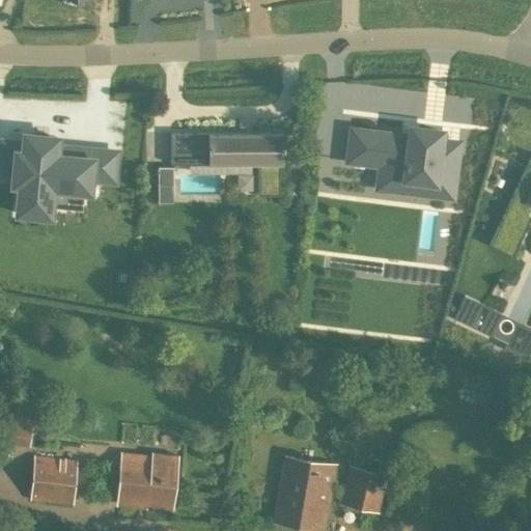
[(530,98),(522,95),(516,115),(530,118),(530,98)]
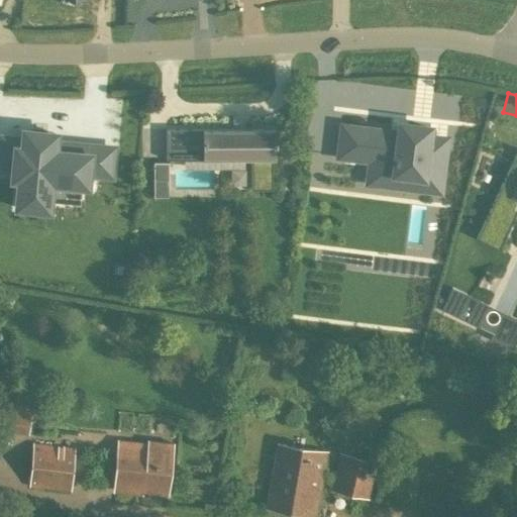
[(281,167),(282,122),(194,122),(194,129),(166,129),(166,160),(195,160),(195,166),(250,166),(250,190),(272,190),(272,167),(281,167)]
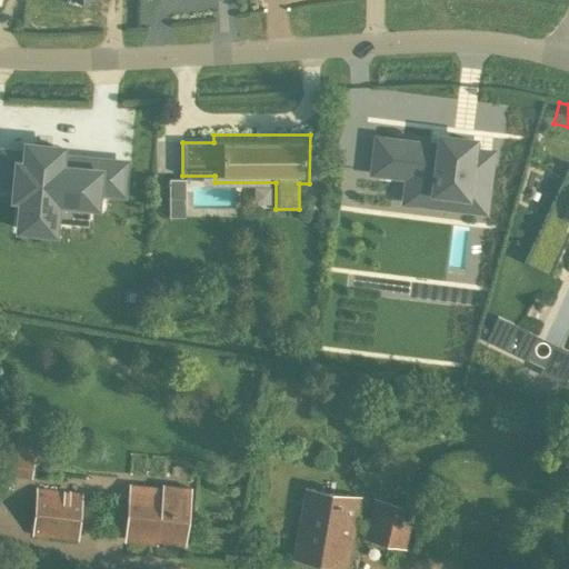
[(439,148),(412,143),(410,157),(397,156),(393,175),(408,176),(407,188),(457,195),(457,201),(468,203),(467,208),(482,210),(489,163),(480,162),(481,152),(470,151),(471,141),(440,137),(439,148)]
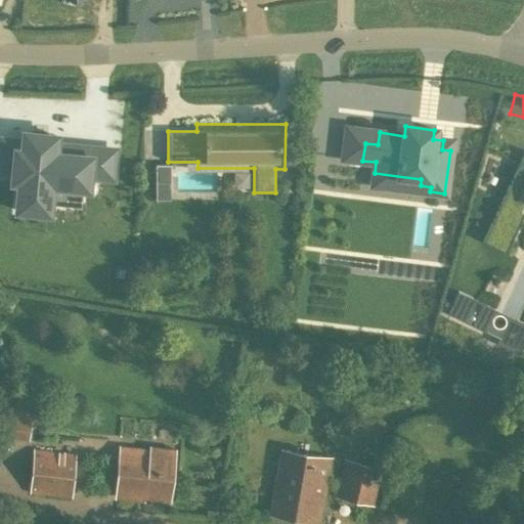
[(24,133),(23,141),(1,139),(0,147),(0,167),(13,169),(12,182),(18,183),(16,211),(49,214),(50,205),(51,186),(83,189),(88,189),(88,180),(89,176),(99,177),(100,165),(101,148),(72,146),(71,146),(55,145),(56,140),(56,136),(24,133)]
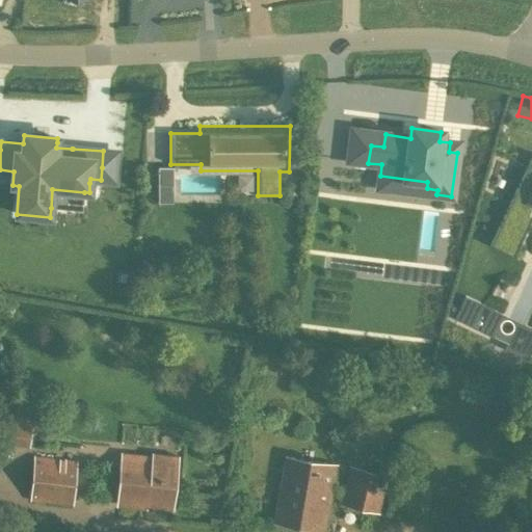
[(531,159),(491,245),(513,256),(531,215),(531,159)]
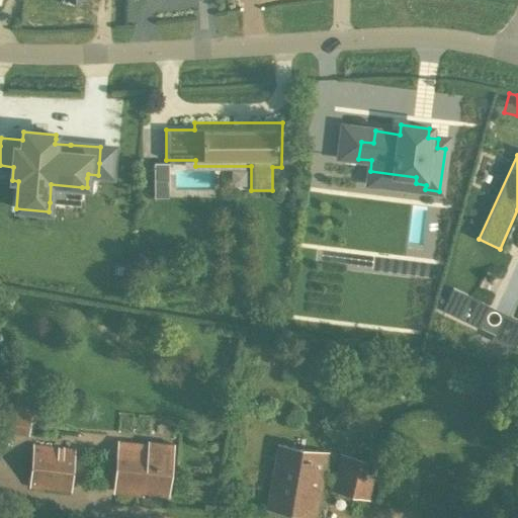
[(154,163),(154,198),(169,198),(169,163),(154,163)]
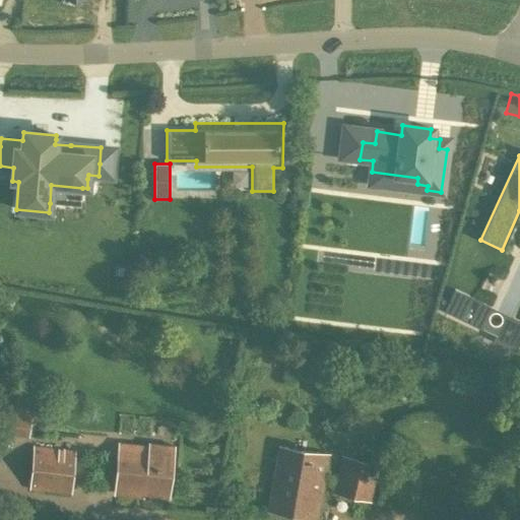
[(478,303),(456,293),(446,314),(468,325),(478,303)]
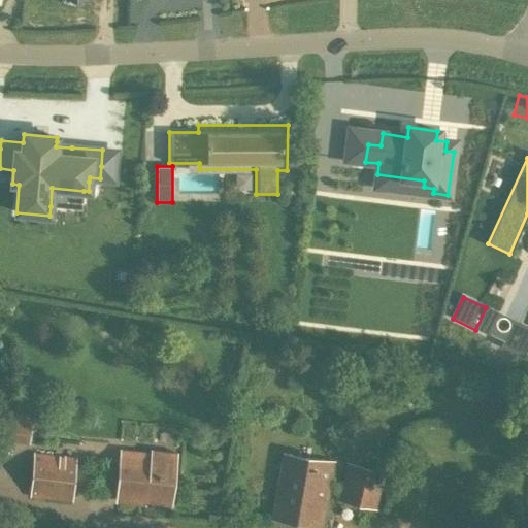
[(0,440),(28,443),(32,410),(0,406),(0,440)]
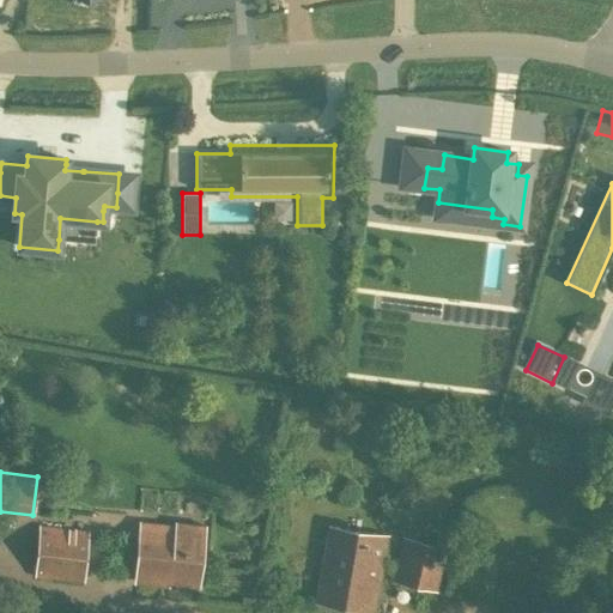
[(174,529),(140,526),(134,580),(198,586),(204,527),(174,525),(174,529)]
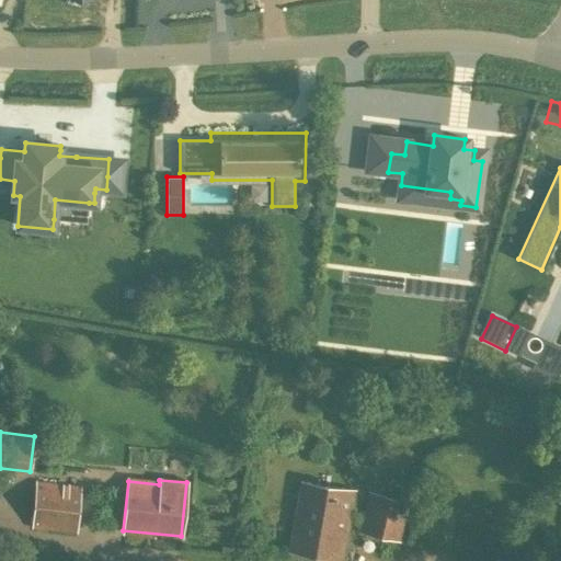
[(81,487),(79,487),(35,481),(32,527),(78,534),(81,487)]
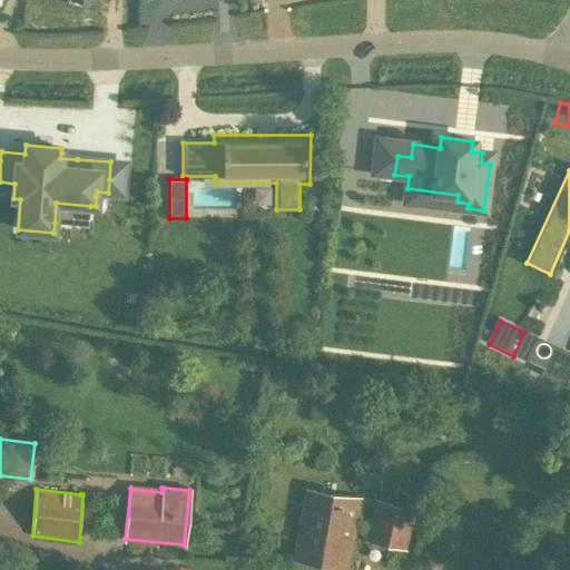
[(347,569),(361,498),(305,489),(293,560),(345,569),(347,569)]
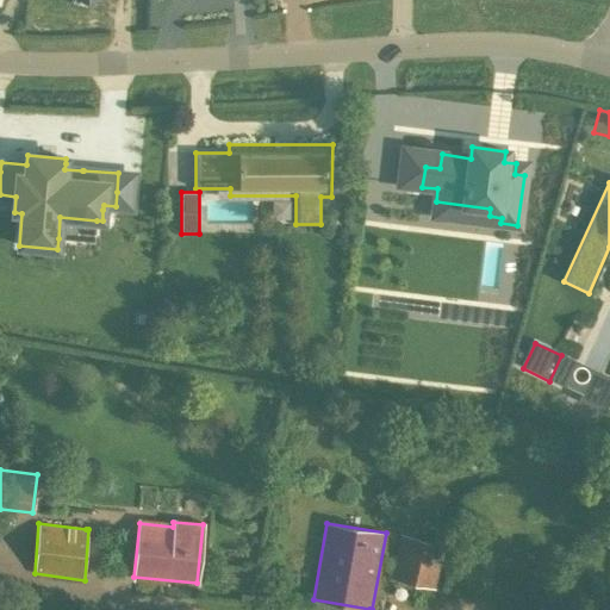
[(399,534),(390,578),(435,587),(444,543),(399,534)]
